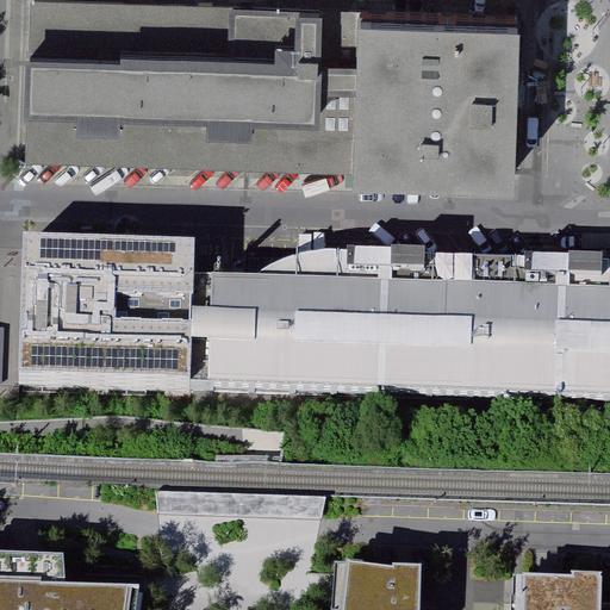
[(232,11),(35,2),(35,60),(32,120),(31,161),(358,174),(361,23),(359,16),(321,14),(297,13),(278,12),(246,11),(232,11)]
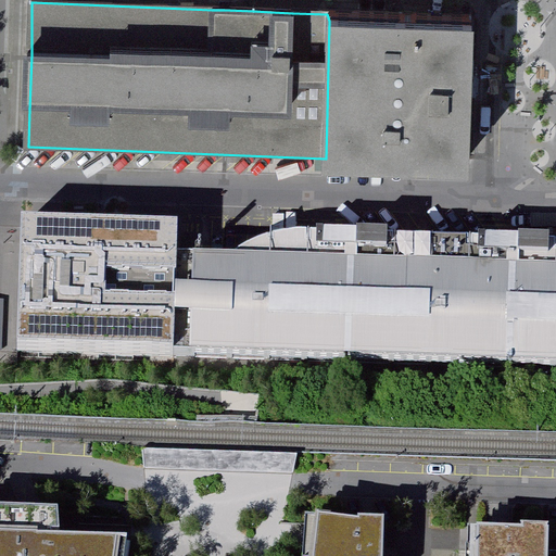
[(400,23),(329,21),(326,159),(389,160),(468,162),(470,89),(472,25),(400,23)]
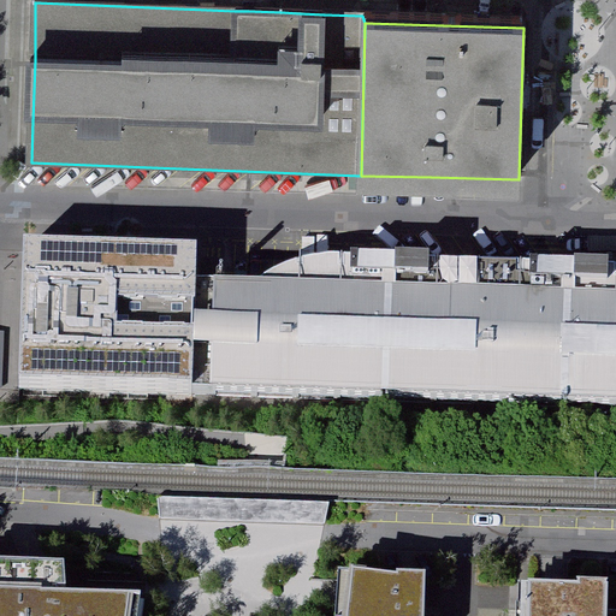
[(196,258),(24,252),(21,396),(193,401),(195,290),(196,258)]
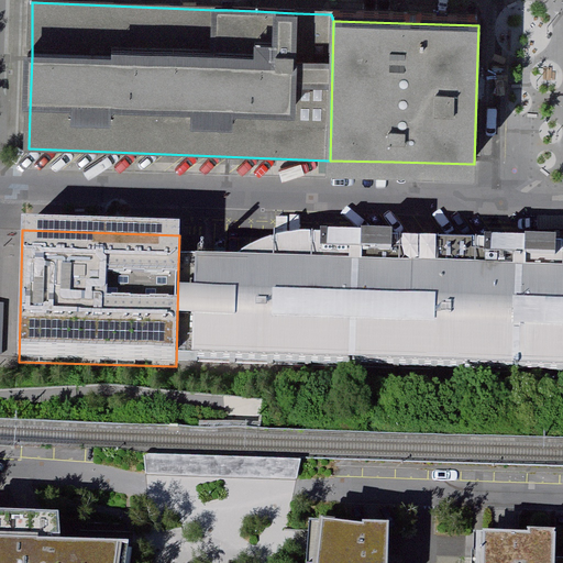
[(562,251),(307,243),(291,244),(273,247),(256,254),(243,262),(236,267),(178,265),(176,366),(562,381),(562,251)]
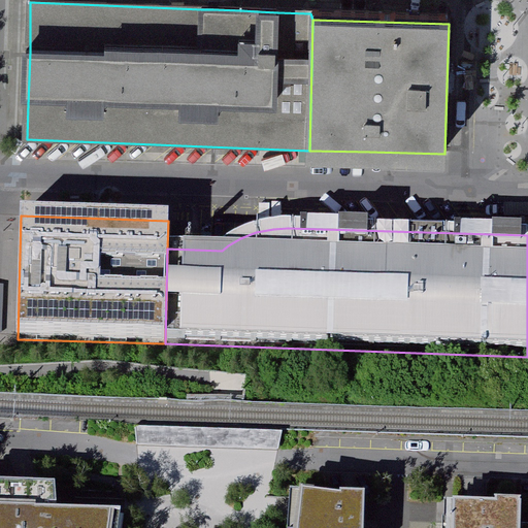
[(277,430),(133,425),(132,448),(139,448),(160,449),(248,452),(276,453),(277,430)]
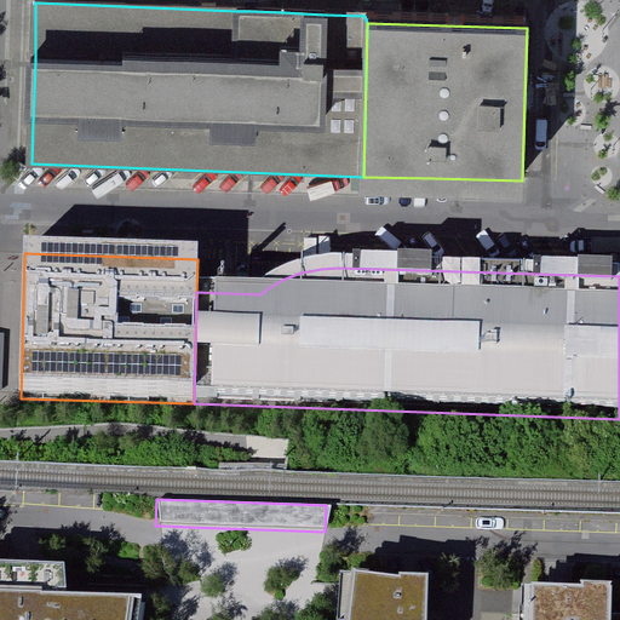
[(0,619),(160,619),(161,616),(87,614),(85,585),(85,579),(0,577),(0,619)]
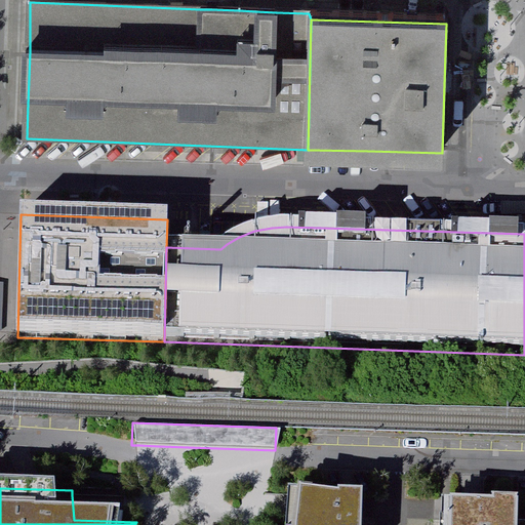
[(524,524),(524,489),(451,489),(451,524),(524,524)]
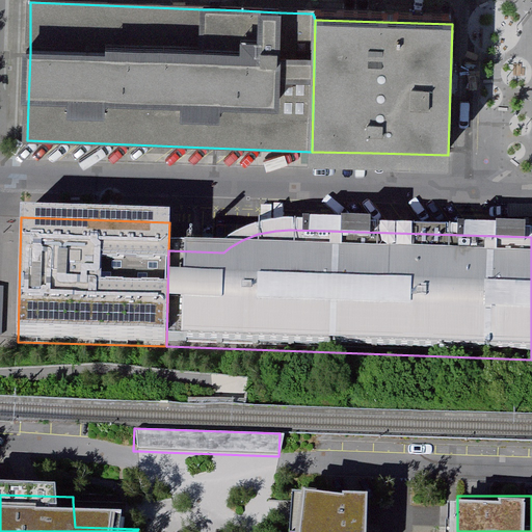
[(292,531),(365,531),(367,499),(294,497),(293,526),(292,531)]
